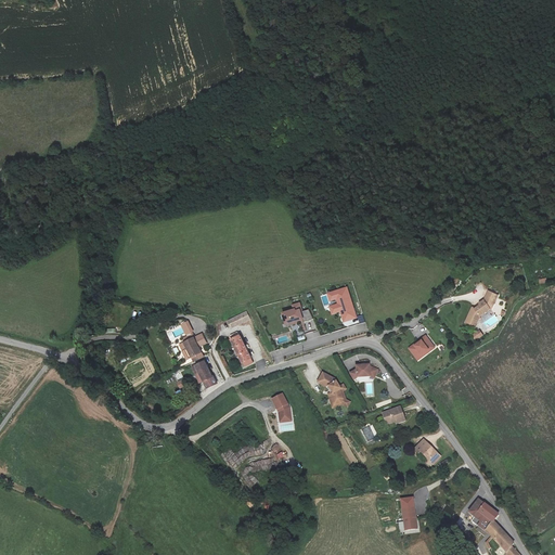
[(347,287),(330,294),(332,300),(337,299),(338,305),(334,306),(335,311),(339,310),(340,312),(344,322),(357,319),(347,287)]
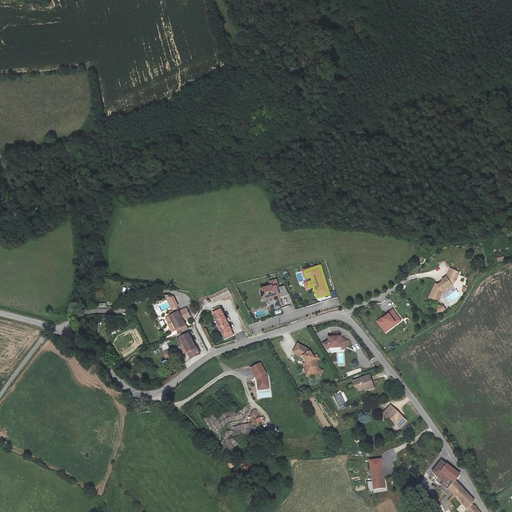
[(453,286),(460,273),(451,268),(448,276),(442,280),(442,281),(438,284),(436,283),(430,296),(439,300),(442,292),(452,285),(453,286)]
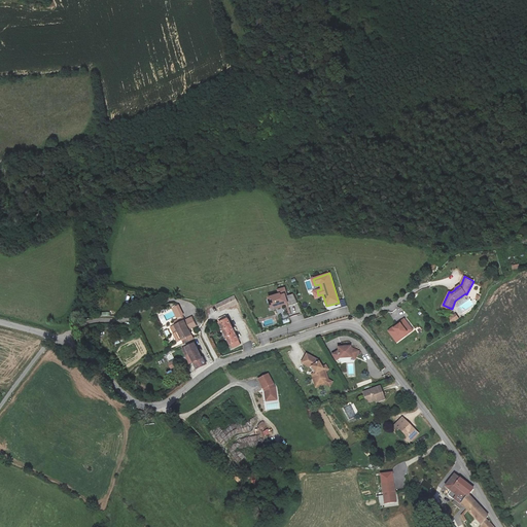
[(270,303),(272,309),(288,303),(289,306),(297,304),(293,294),(287,296),(284,288),(278,290),(279,294),(275,296),(276,301),(270,303)]
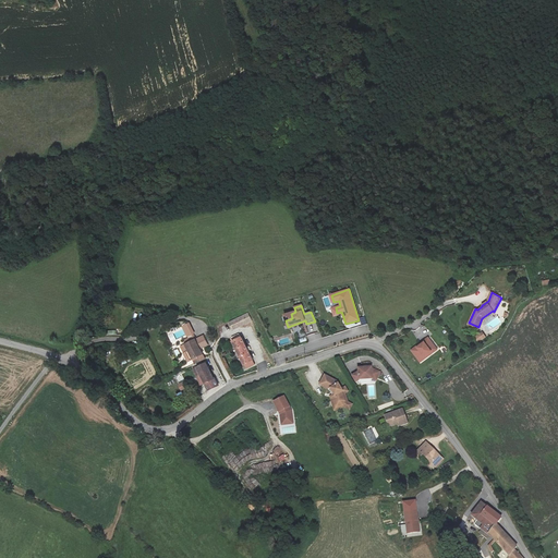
[(336,307),(331,308),(334,316),(342,314),(341,312),(337,313),(336,307)]
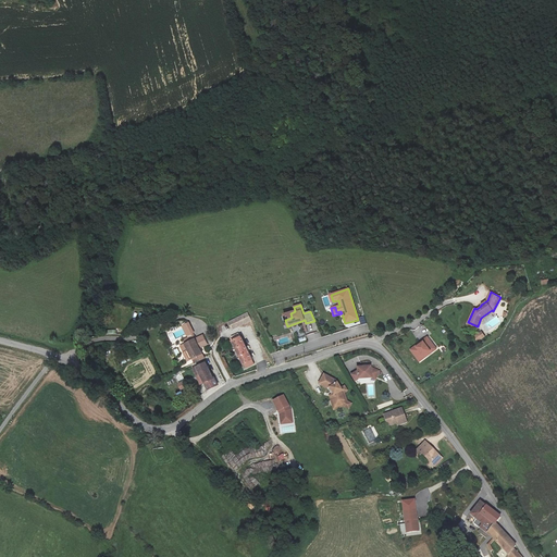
[(248,313),(232,321),(235,327),(251,320),(248,313)]
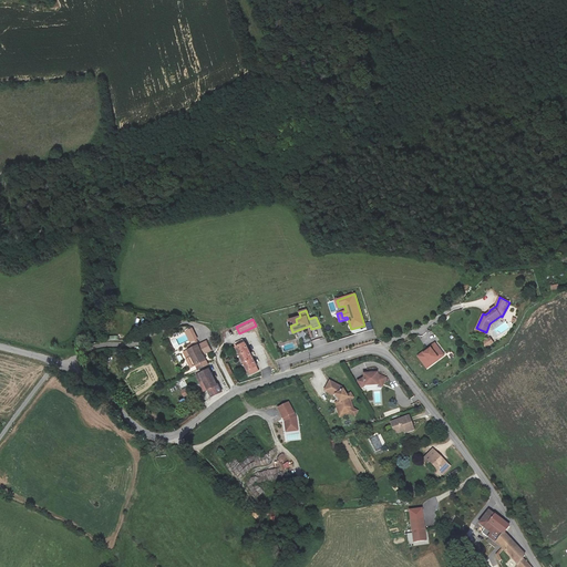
[(187,332),(192,341),(197,338),(193,329),(187,332)]
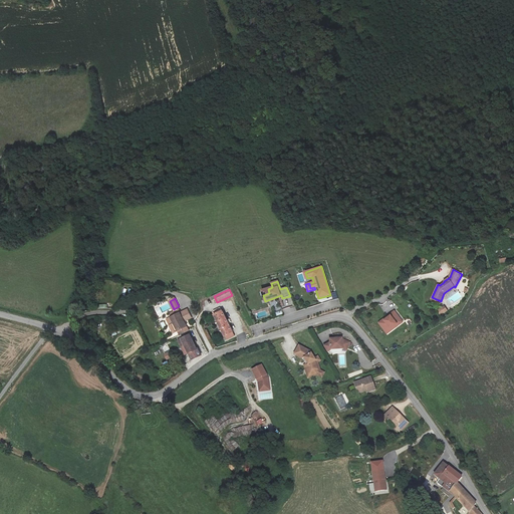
[(447,310),(444,306),(438,311),(441,315),(447,310)]
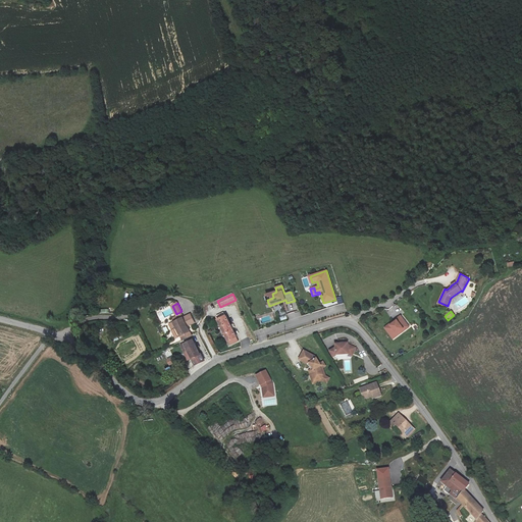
[(219,319),(231,344),(240,340),(233,328),(236,326),(235,323),(231,324),(227,315),(226,315),(224,312),(218,315),(219,319)]
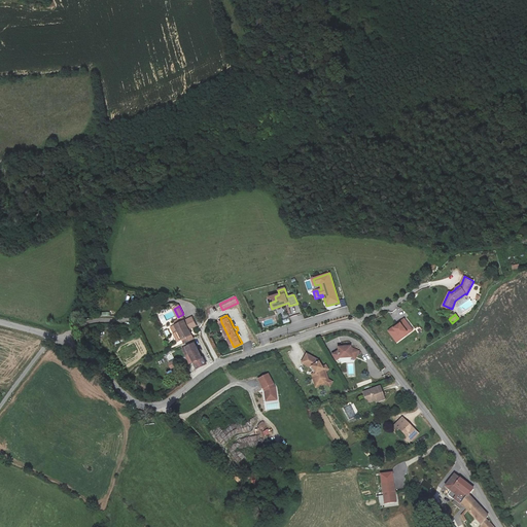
[(277,315),(260,318),(261,326),(278,324),(277,315)]
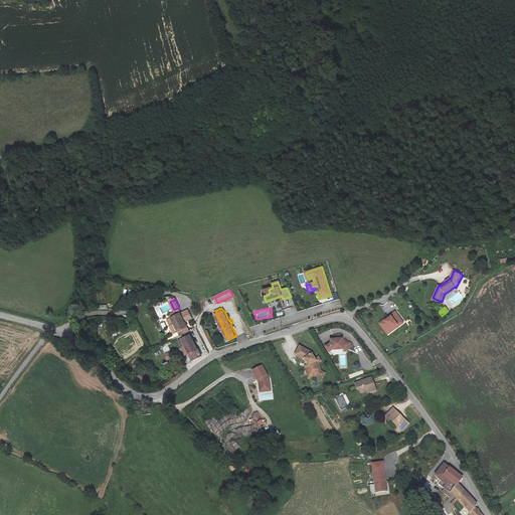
[(172,318),(180,336),(189,331),(184,320),(190,316),(188,311),(172,318)]
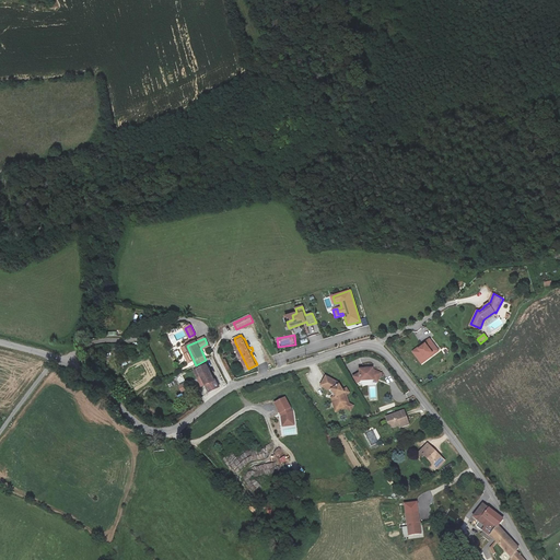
[(429,341),(412,353),(421,365),(438,352),(429,341)]
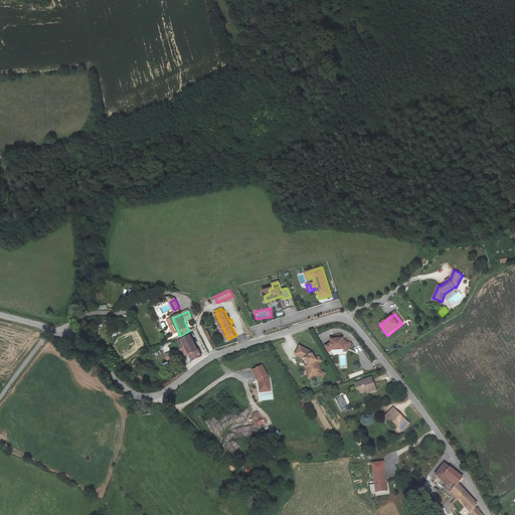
[(173,340),(180,336),(172,318),(168,320),(175,334),(171,336),(173,340)]
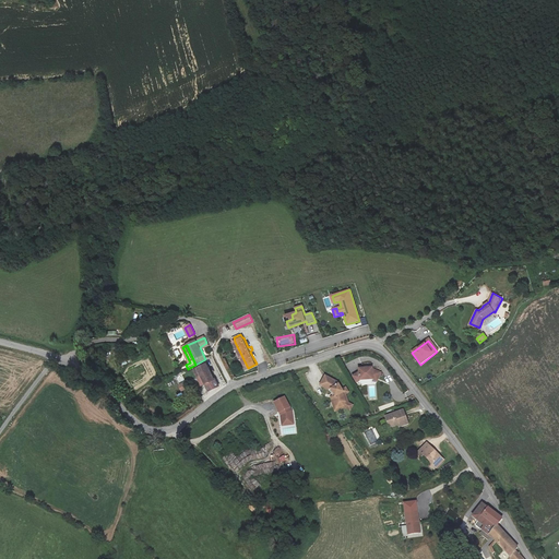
[(201,375),(209,391),(218,387),(215,379),(214,379),(205,364),(197,367),(201,375)]
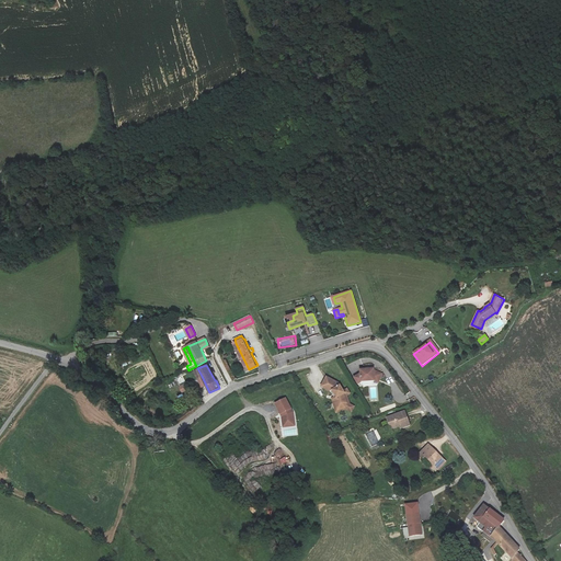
[(357,386),(361,385),(375,384),(374,379),(380,381),(382,376),(375,374),(374,374),(374,371),(361,373),(361,376),(354,380),(357,386)]
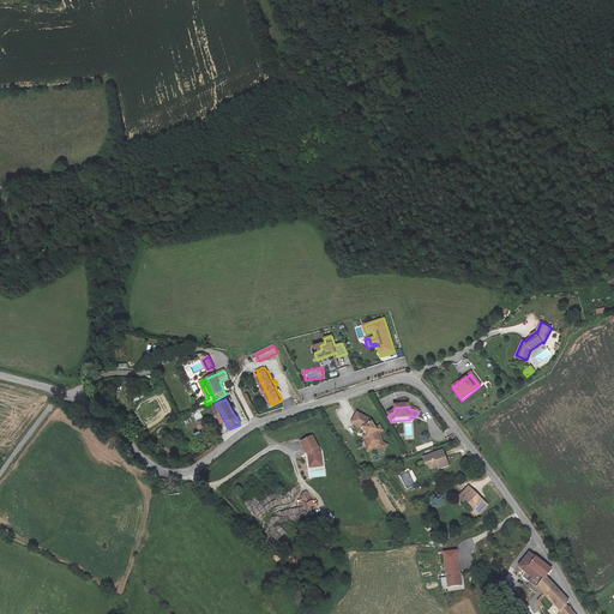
[(199,411),(192,415),(196,422),(203,419),(199,411)]
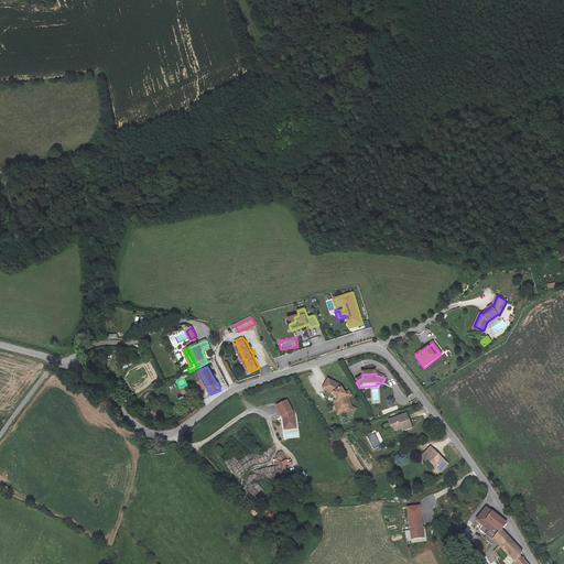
[(327,380),(322,389),(332,394),(334,396),(337,401),(336,402),(335,402),(338,412),(345,411),(347,407),(344,397),(345,397),(344,394),(340,389),(339,390),(338,389),(339,387),(327,380)]
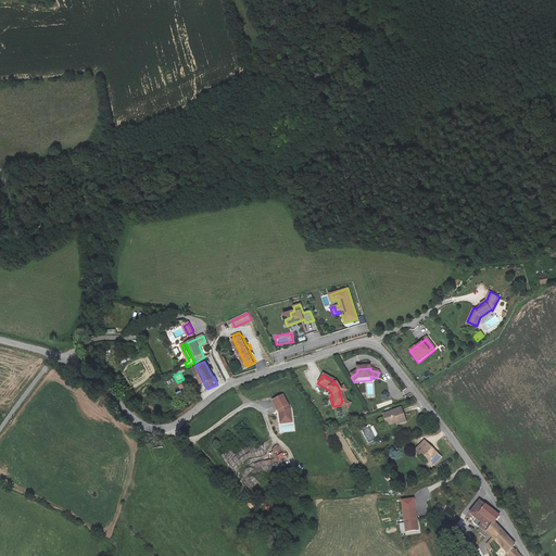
[(329,390),(327,389),(330,394),(328,395),(331,411),(342,407),(346,409),(350,404),(345,402),(342,393),(345,391),(343,387),(339,389),(340,391),(339,391),(342,401),(340,405),(333,406),(330,396),(331,396),(332,395),(329,390)]
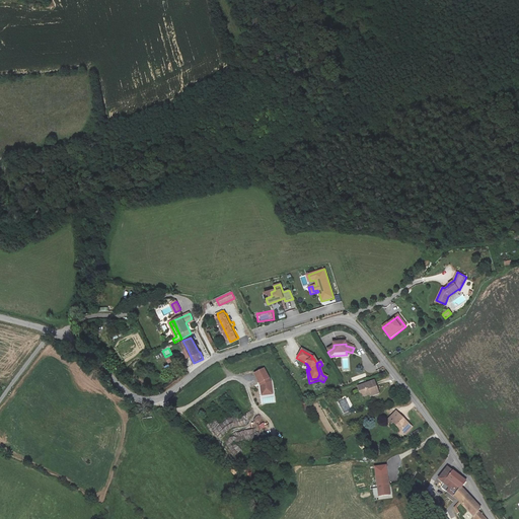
[(270,381),(263,368),(253,373),(260,384),(261,394),(271,393),(270,381)]
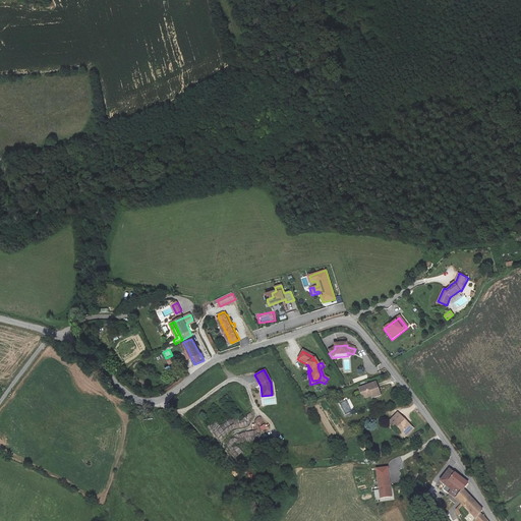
[(354,384),(368,378),(367,374),(352,380),(354,384)]
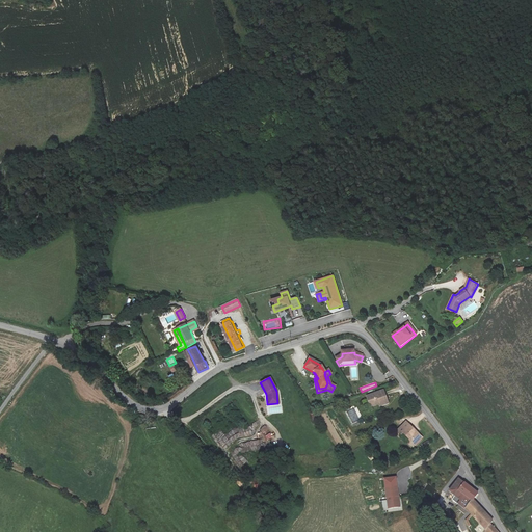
[(391,405),(386,392),(369,398),(372,408),(380,406),(381,408),(391,405)]
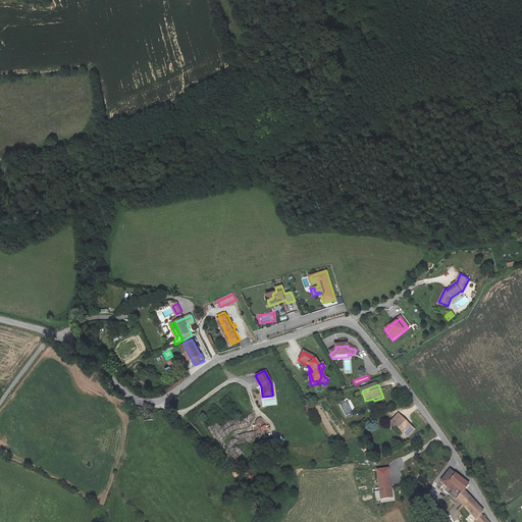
[(407,440),(415,433),(400,417),(390,426),(396,430),(397,428),(403,435),(403,436),(407,440)]
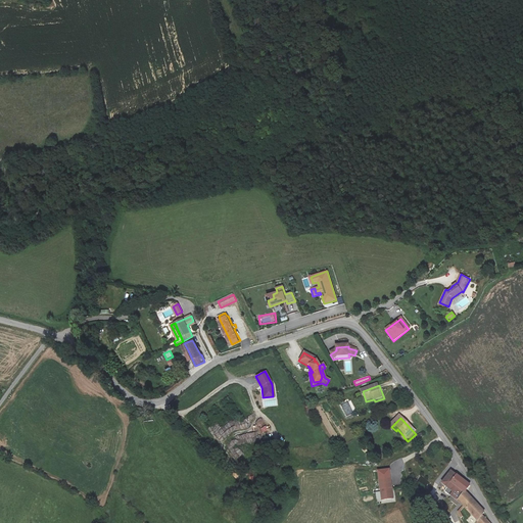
[(221,428),(218,431),(215,427),(210,429),(218,441),(226,436),(221,428)]
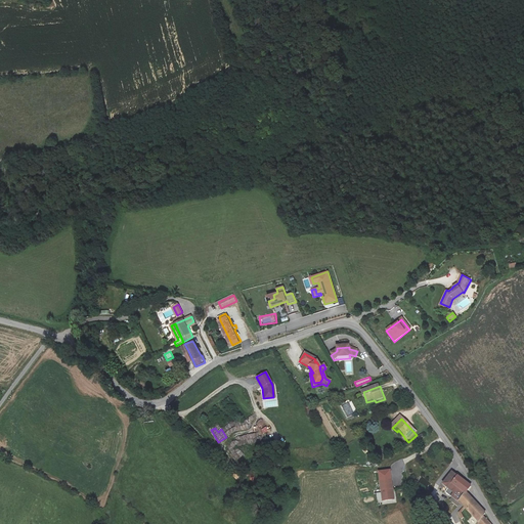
[(448,498),(449,499),(456,493),(450,486),(455,480),(449,475),(441,486),(450,495),(448,498)]
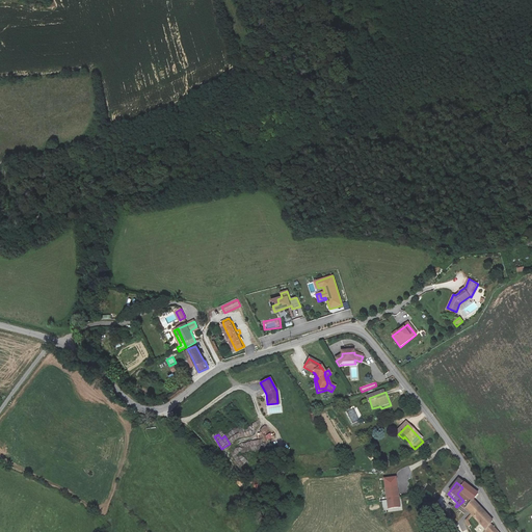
[(383,488),(387,500),(381,501),(383,510),(401,506),(397,486),(383,488)]
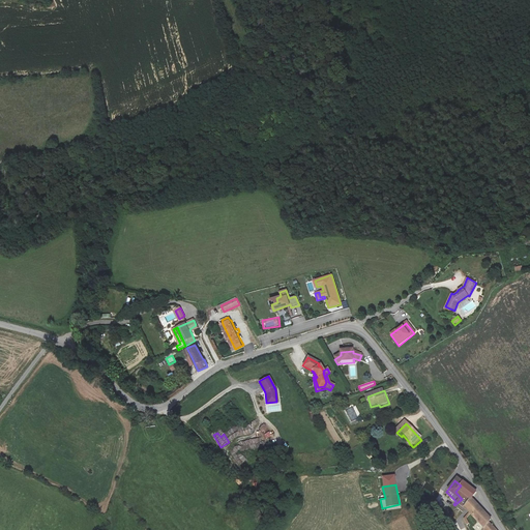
[(474,495),(461,486),(455,492),(462,499),(454,505),(459,508),(458,510),(465,518),(467,517),(474,507),(469,502),(474,495)]
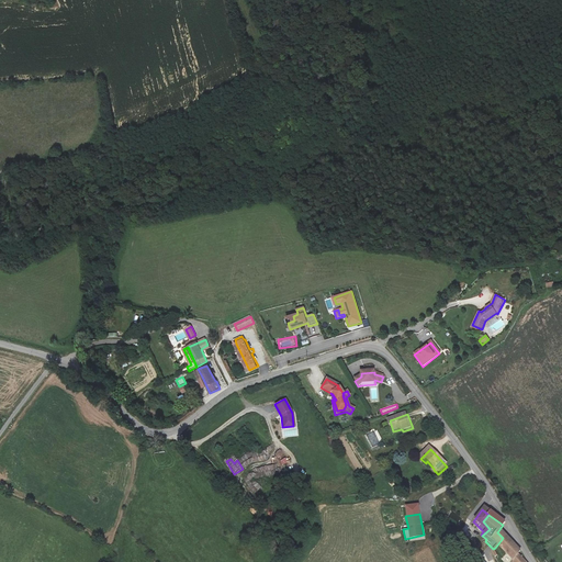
[(508,559),(510,561),(513,561),(517,558),(520,554),(503,538),(495,548),(497,550),(495,552),(505,561),(508,559)]
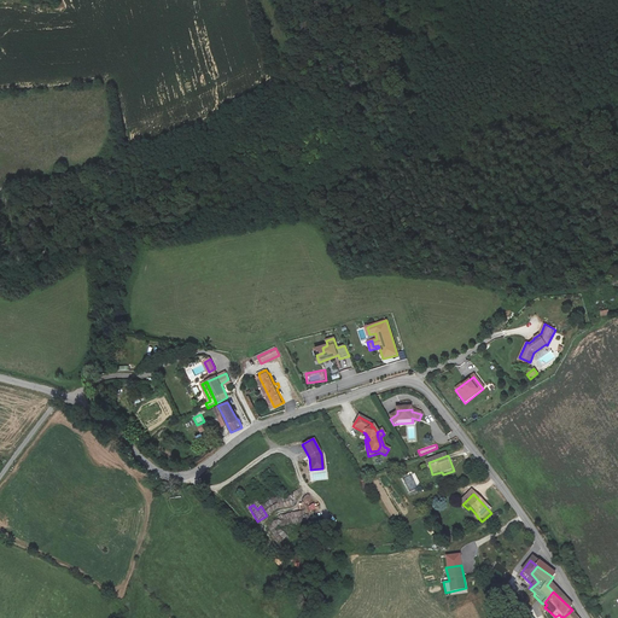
[(508,617),(536,617),(520,605),(508,617)]
